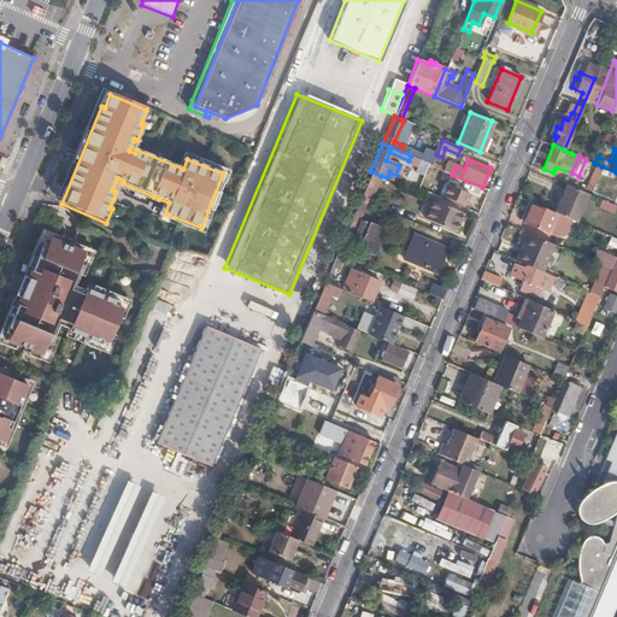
[(416,172),(424,176),(429,164),(421,160),(416,172)]
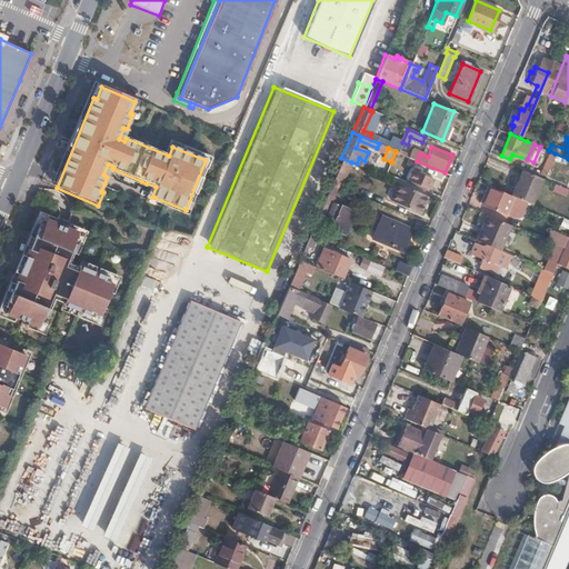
[(550,151),(540,173),(545,176),(555,153),(550,151)]
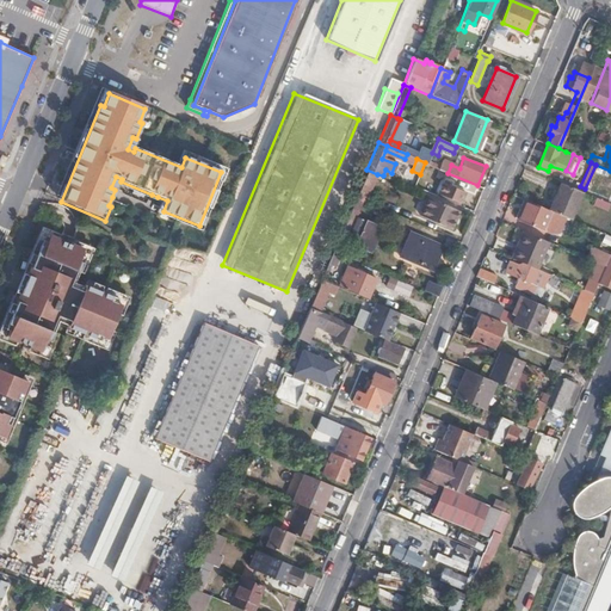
[(366,170),(355,197),(364,202),(377,174),(366,170)]
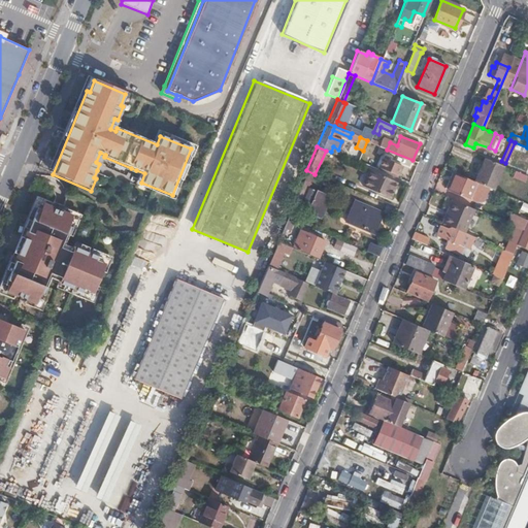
[(375,168),(396,177),(401,165),(382,157),(375,168)]
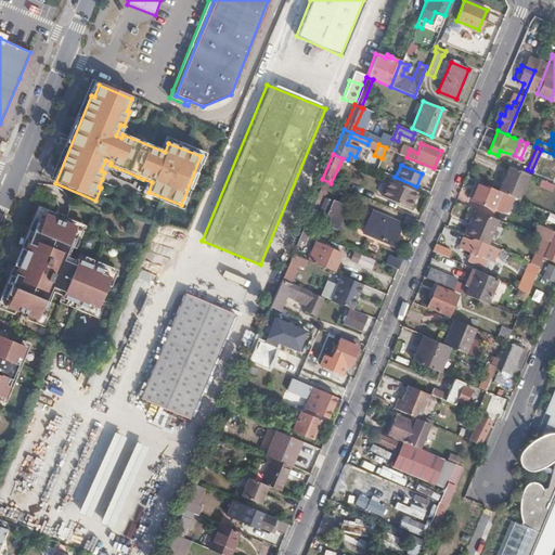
[(518,198),(528,175),(510,166),(499,191),(501,192),(518,198)]
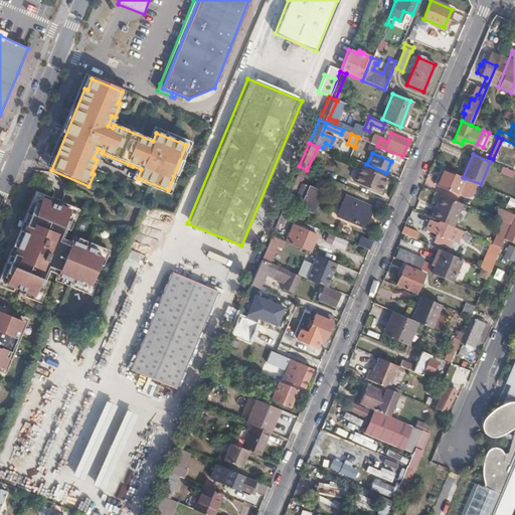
[(369,170),(370,168),(360,164),(352,182),(379,194),(386,176),(369,170)]
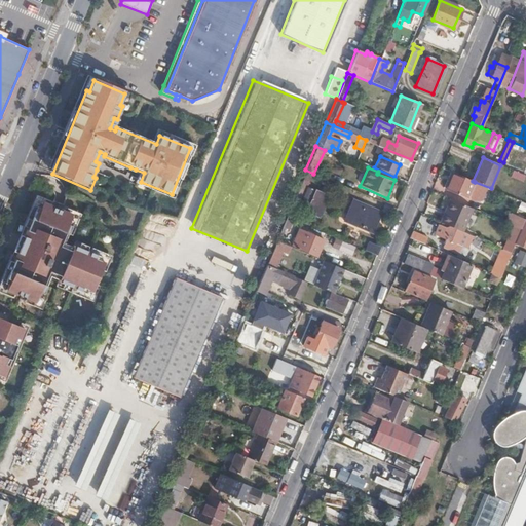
[(450,180),(453,173),(444,168),(441,177),(442,177),(450,180)]
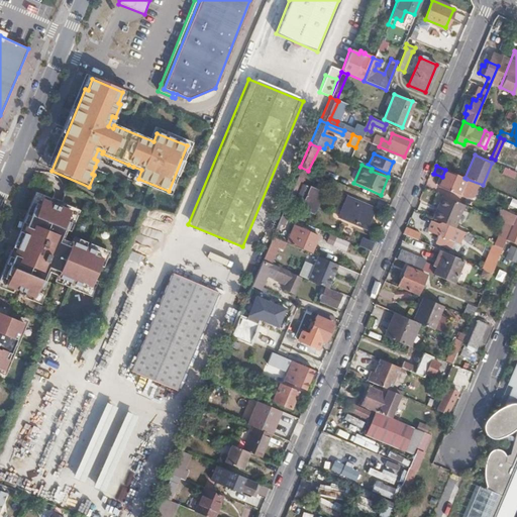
[(512,177),(515,172),(504,168),(502,173),(512,177)]
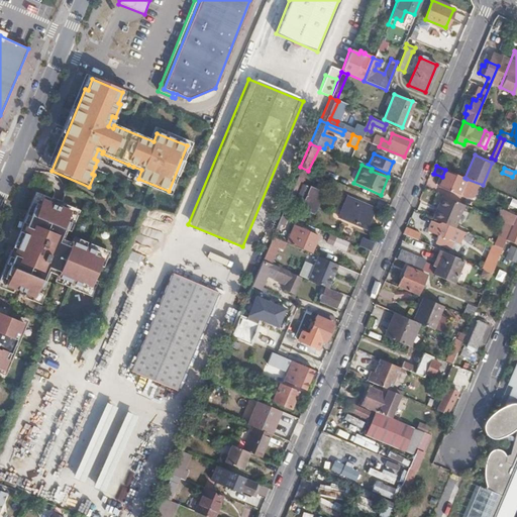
[(459,195),(467,179),(464,178),(445,170),(442,177),(440,181),(438,186),(459,195)]
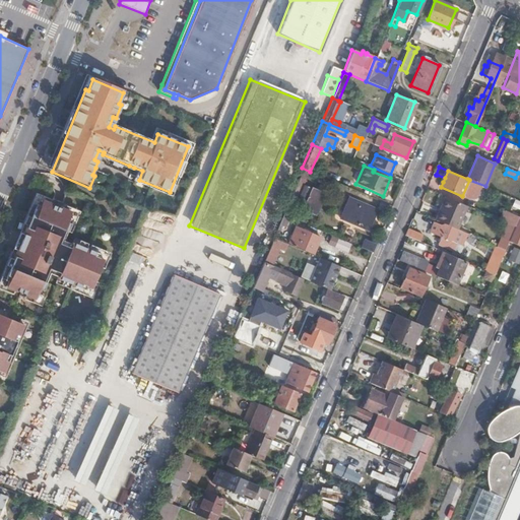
[(330,172),(328,179),(341,185),(344,178),(330,172)]
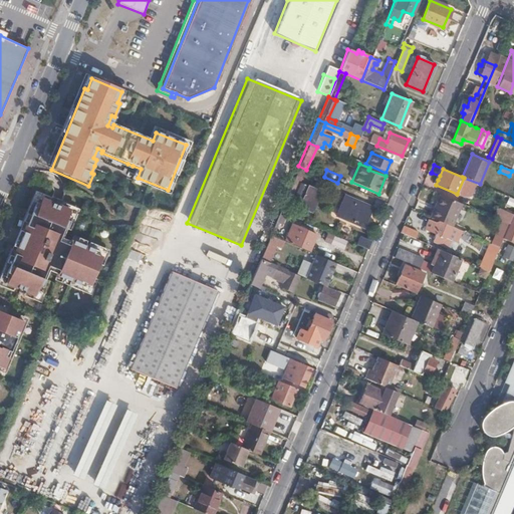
[(290,204),(311,213),(320,192),(299,183),(290,204)]
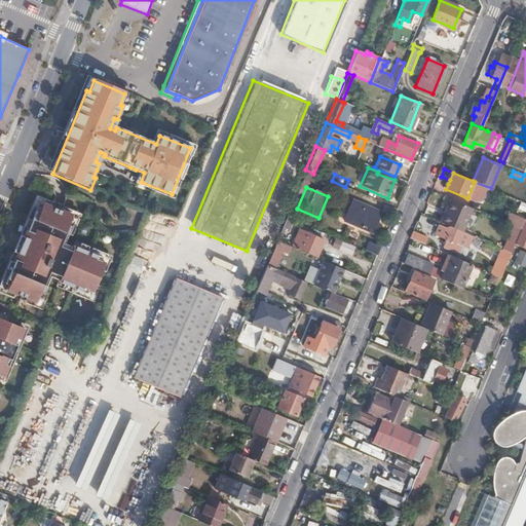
[(343,220),(372,232),(380,212),(351,199),(343,220)]
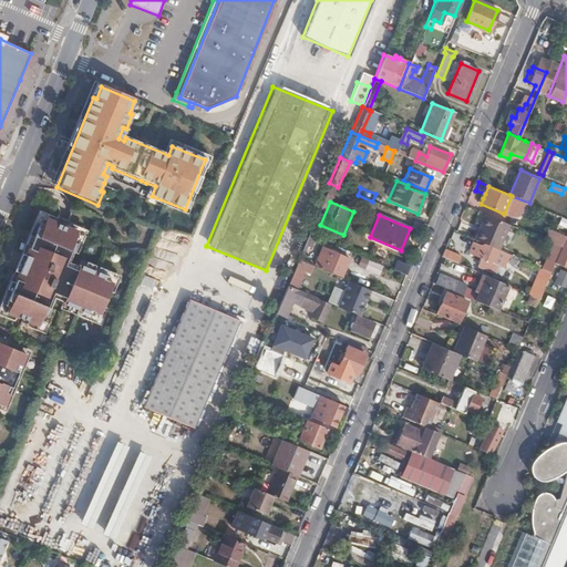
[(493,247),(504,223),(484,215),(474,239),(484,244),(493,247)]
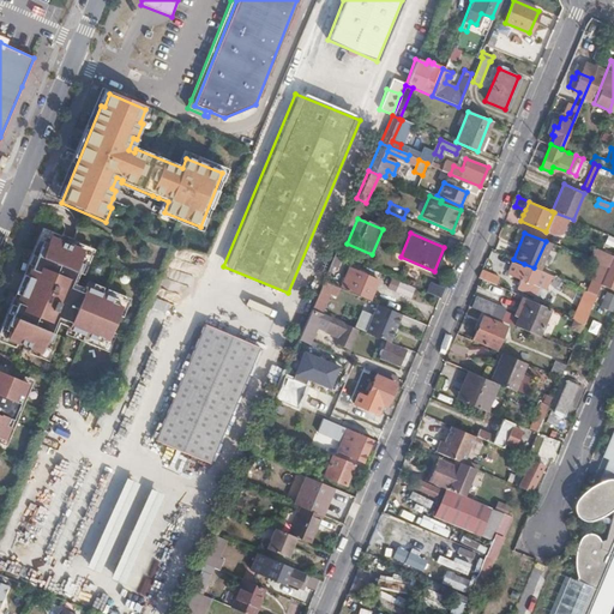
[(88,256),(47,239),(5,338),(46,355),(54,336),(52,335),(58,319),(71,325),(67,331),(106,347),(122,304),(85,289),(83,295),(70,289),(76,275),(79,276),(88,256)]
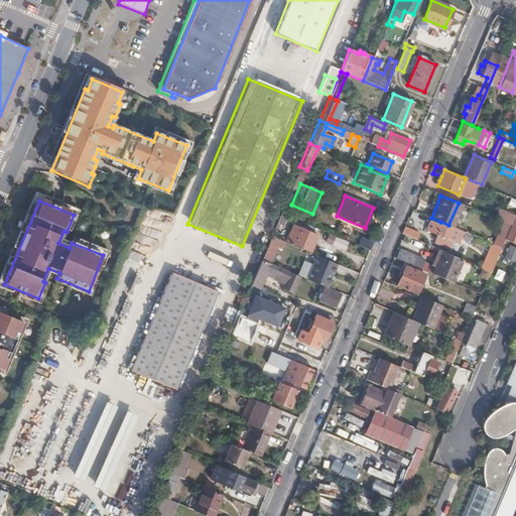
[(280,213),(276,223),(282,225),(285,215),(280,213)]
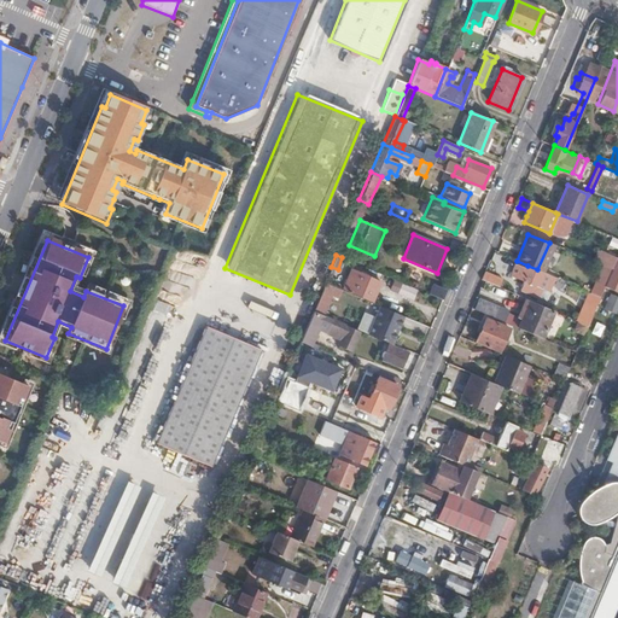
[(537,269),(528,266),(526,268),(514,264),(509,275),(523,281),(519,290),(537,297),(541,287),(547,290),(553,277),(537,269)]
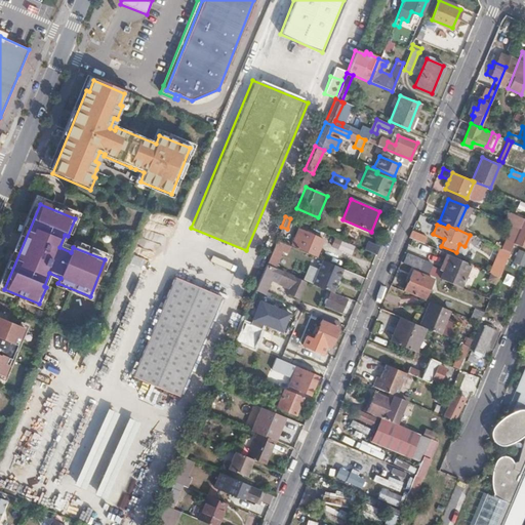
[(519,229),(514,241),(524,246),(524,227),(520,225),(519,229)]
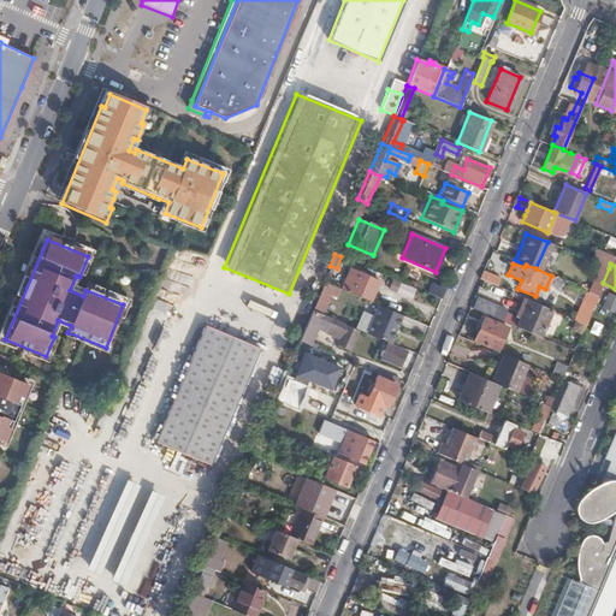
[(586,290),(597,296),(603,283),(609,268),(603,266),(596,282),(593,280),(591,289),(587,288),(586,290)]
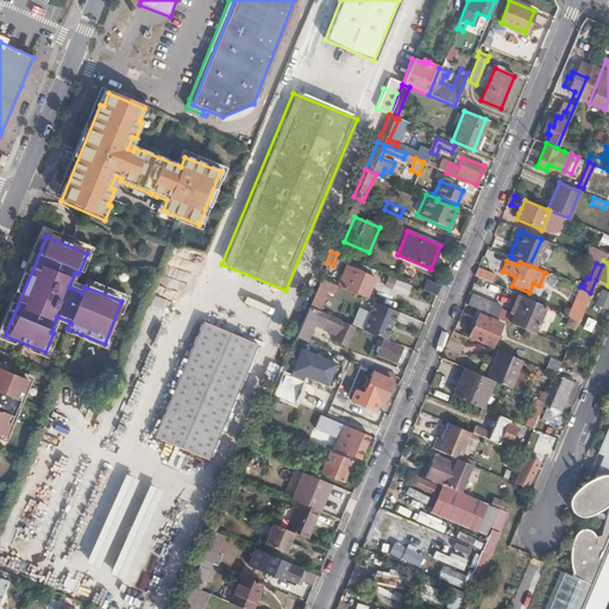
[(338,284),(365,296),(372,278),(344,267),(338,284)]
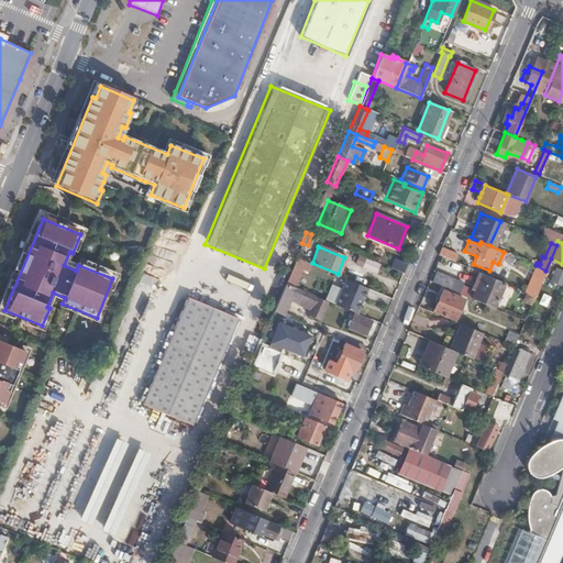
[(471,260),(441,246),(438,254),(467,266),(471,260)]
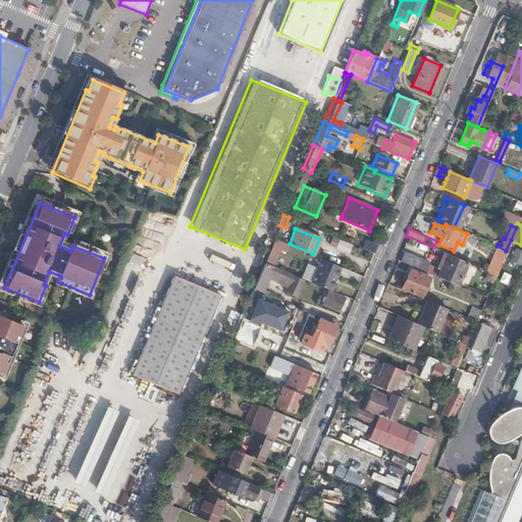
[(332,236),(328,245),(349,255),(353,246),(332,236)]
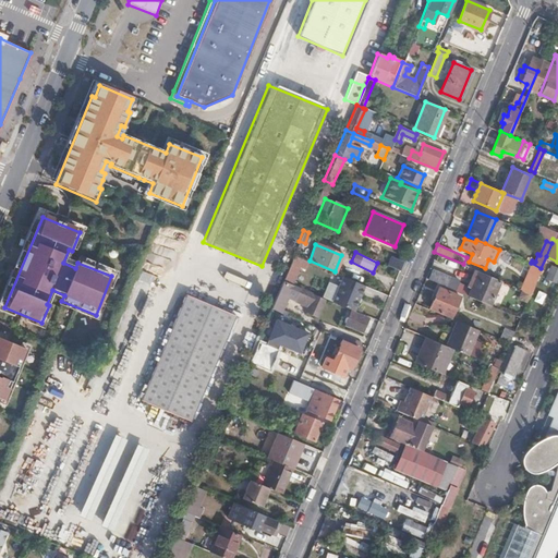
[(399,269),(403,262),(391,256),(388,265),(399,269)]
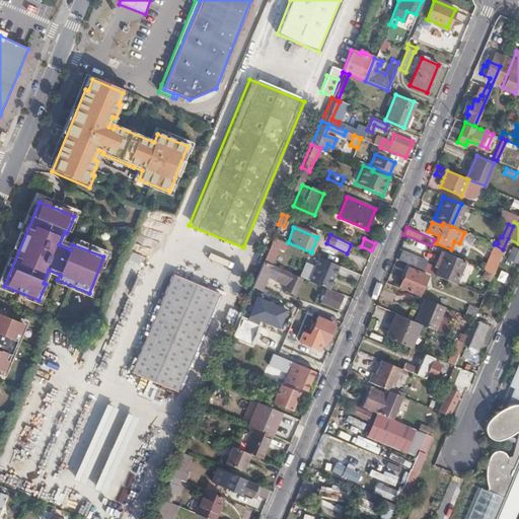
[(271,240),(263,261),(272,264),(275,255),(272,253),(276,243),(271,240)]
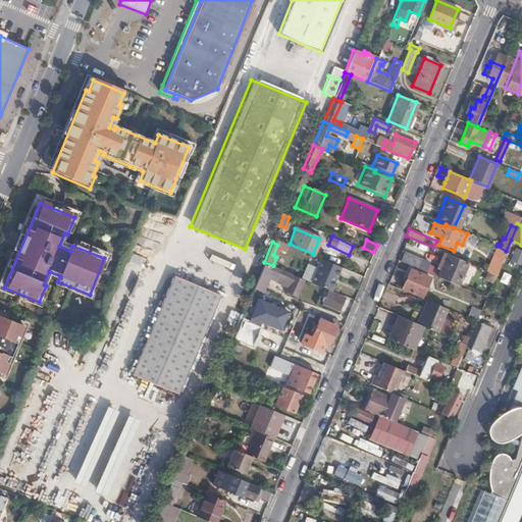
[(493,272),(497,273),(506,251),(497,246),(489,244),(485,253),(492,256),(487,270),(493,272)]
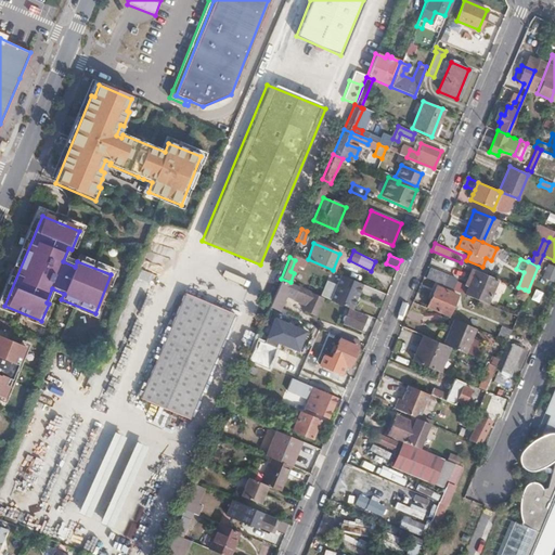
[(554,266),(546,263),(542,279),(554,283),(554,279),(554,266)]
